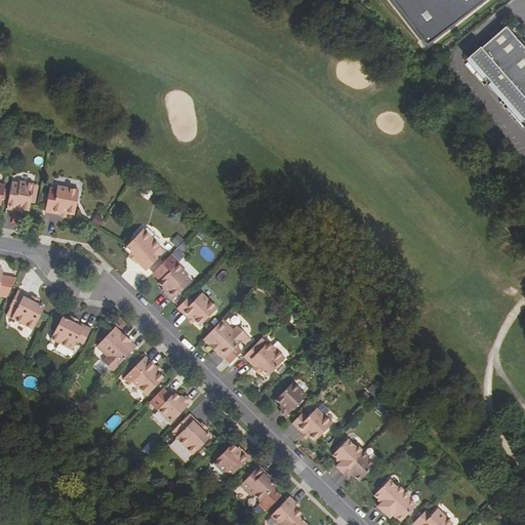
[(420,42),(480,0),(381,0),(407,36),(413,32),(420,42)]
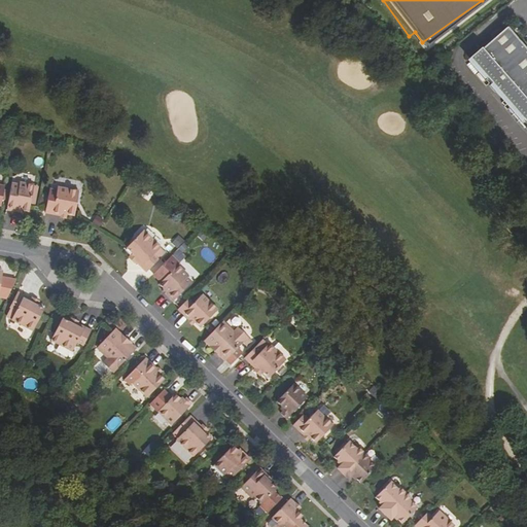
[(526,48),(507,27),(470,58),(526,123),(526,48)]
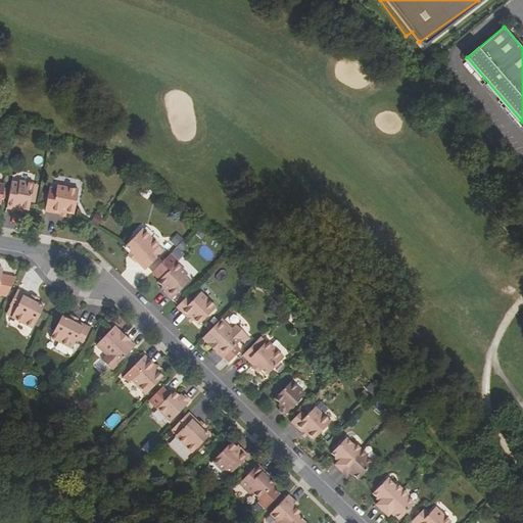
[(51,192),(48,206),(63,209),(64,206),(69,207),(77,208),(82,185),(60,181),(57,193),(51,192)]
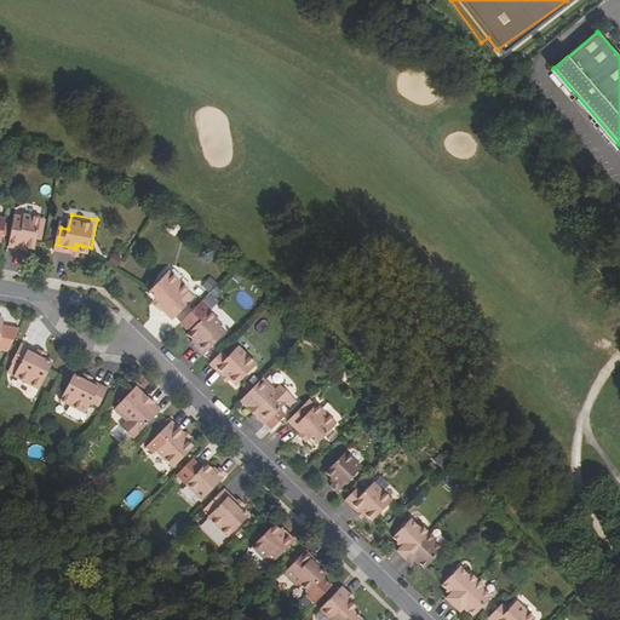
[(9,247),(18,250),(19,244),(27,245),(27,247),(34,248),(40,218),(23,216),(23,218),(15,216),(9,247)]
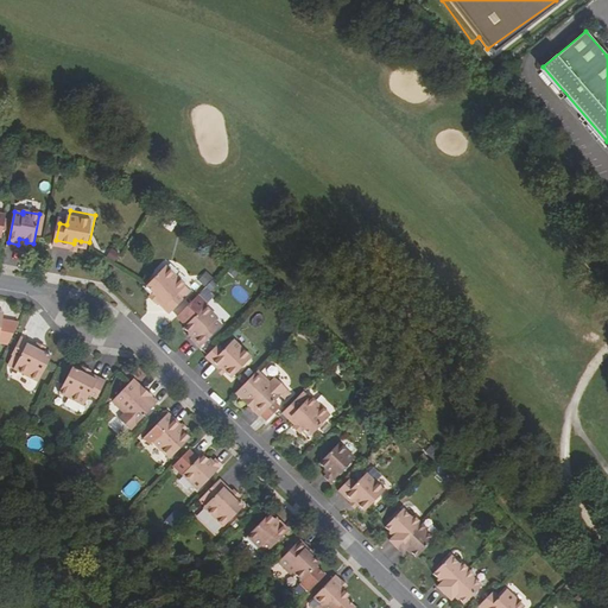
[(165,268),(146,287),(153,293),(159,299),(156,303),(169,315),(183,301),(190,292),(185,287),(165,268)]
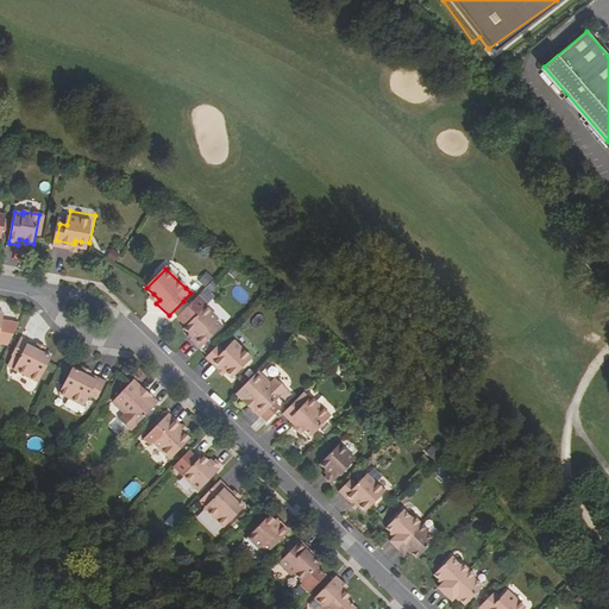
[(202,286),(212,280),(207,272),(198,278),(202,286)]
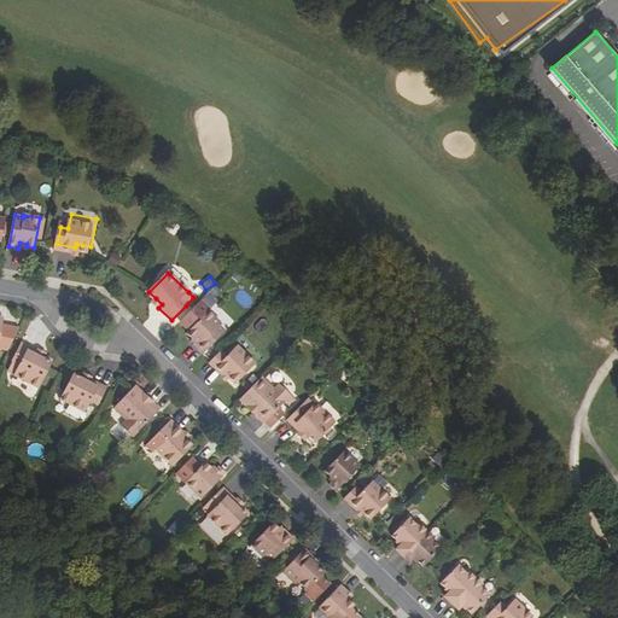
[(151,303),(157,309),(158,308),(162,304),(156,298),(151,303)]
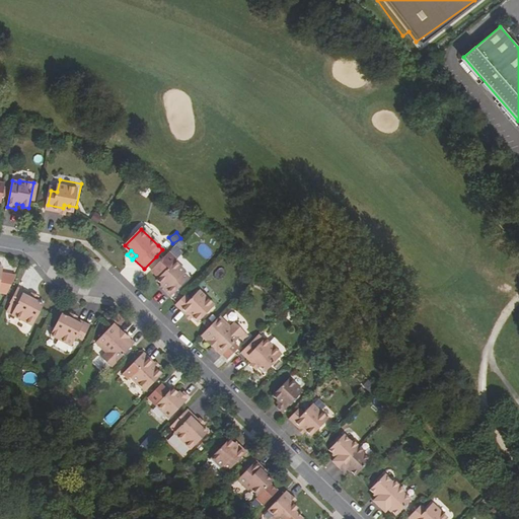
[(175,263),(157,281),(162,287),(164,285),(168,290),(165,292),(171,298),(190,280),(183,274),(186,273),(175,263)]
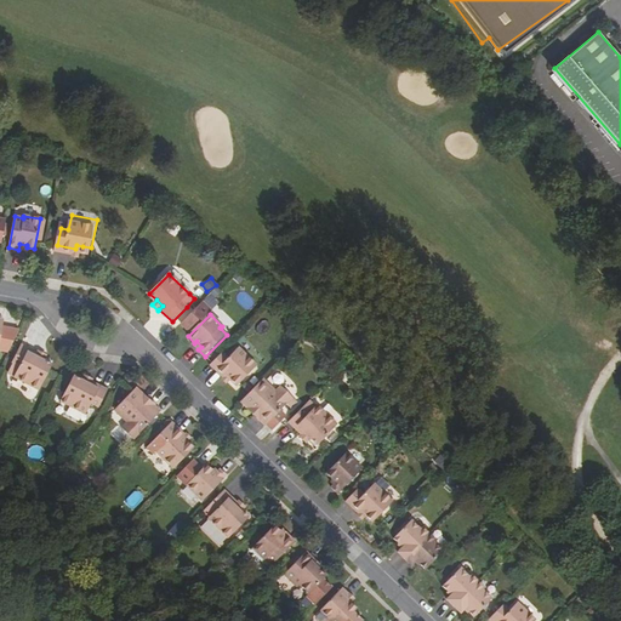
[(0,351),(11,353),(22,330),(5,328),(6,322),(0,320),(0,351)]
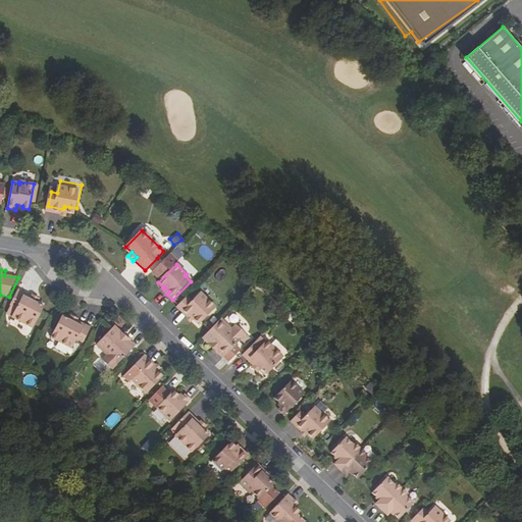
[(11,306),(18,310),(13,318),(35,329),(45,309),(39,305),(33,302),(34,299),(19,291),(11,306)]
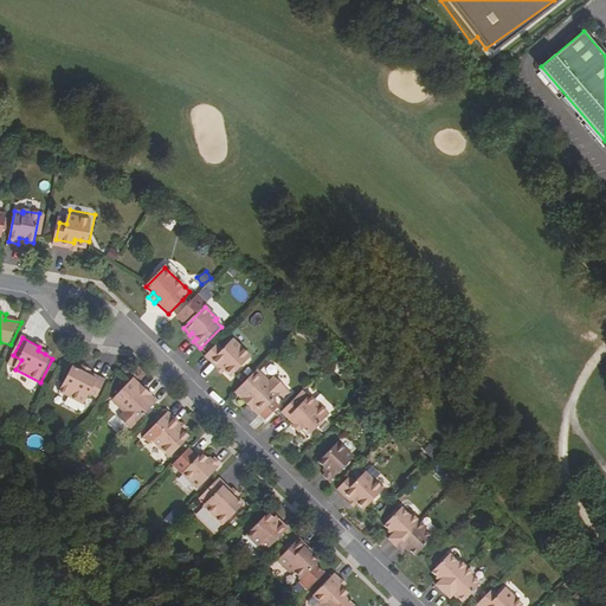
[(217,343),(205,355),(218,368),(221,366),(225,369),(232,376),(251,356),(233,339),(223,349),(217,343)]
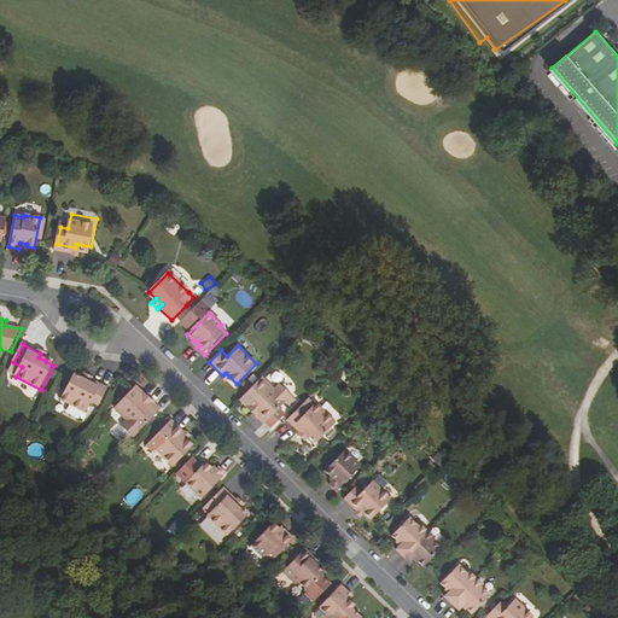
[(60,400),(86,413),(91,402),(99,407),(109,388),(92,379),(89,383),(82,379),(74,374),(60,400)]
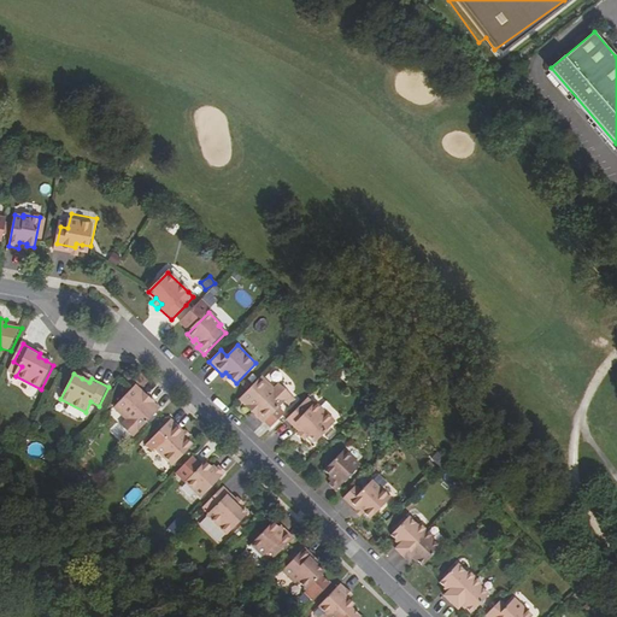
[(259,415),(257,417),(263,424),(264,423),(270,429),(285,415),(278,409),(291,397),(278,385),(274,391),(260,377),(240,399),(254,412),(257,411),(259,415)]
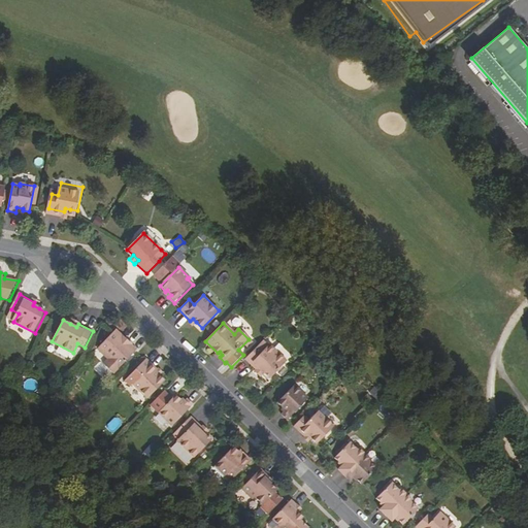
[(97,349),(107,359),(102,364),(112,374),(136,350),(131,344),(128,347),(125,343),(127,341),(114,330),(97,349)]
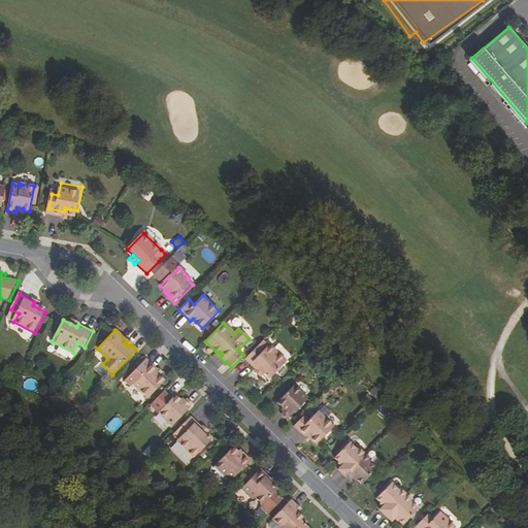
[(260,367),(265,372),(270,377),(288,360),(270,343),(263,351),(258,345),(245,358),(258,370),(260,367)]
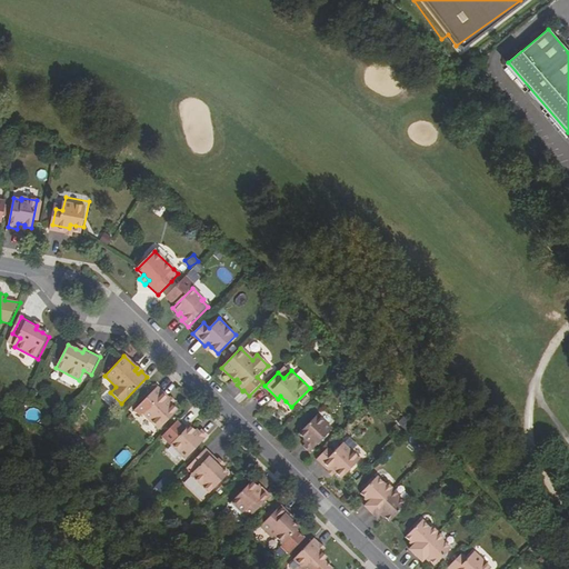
[(142,413),(159,430),(177,411),(171,406),(168,401),(170,399),(158,387),(147,398),(135,410),(140,416),(142,413)]
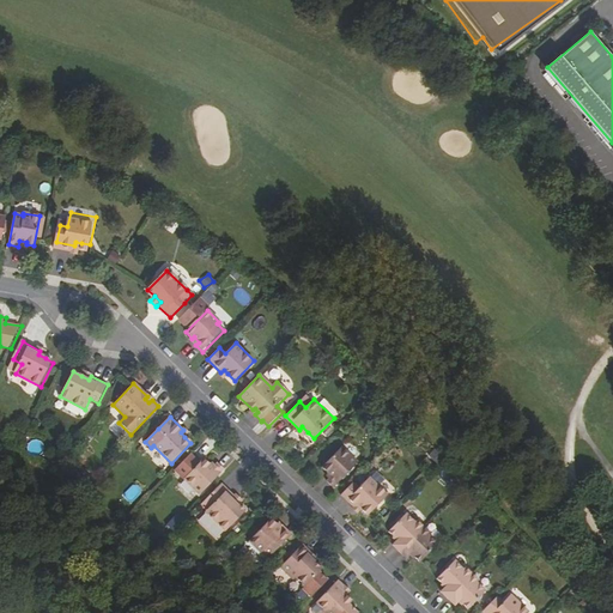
[(303,436),(308,432),(302,426),(299,430),(297,431),(303,436)]
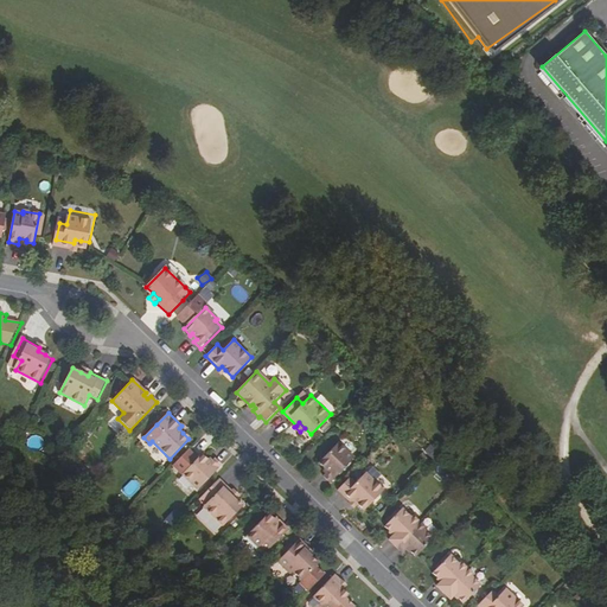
[(338,442),(319,462),(325,468),(328,472),(325,474),(323,477),(330,484),(353,459),(338,442)]
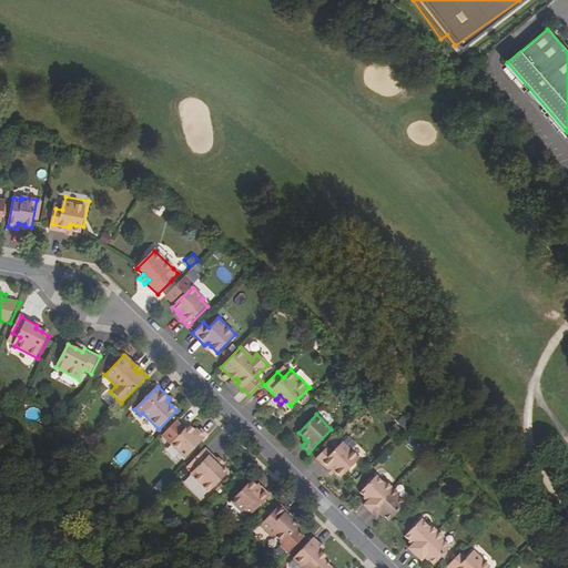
[(162,435),(184,458),(208,435),(201,429),(199,432),(196,434),(193,430),(188,425),(184,429),(175,422),(162,435)]
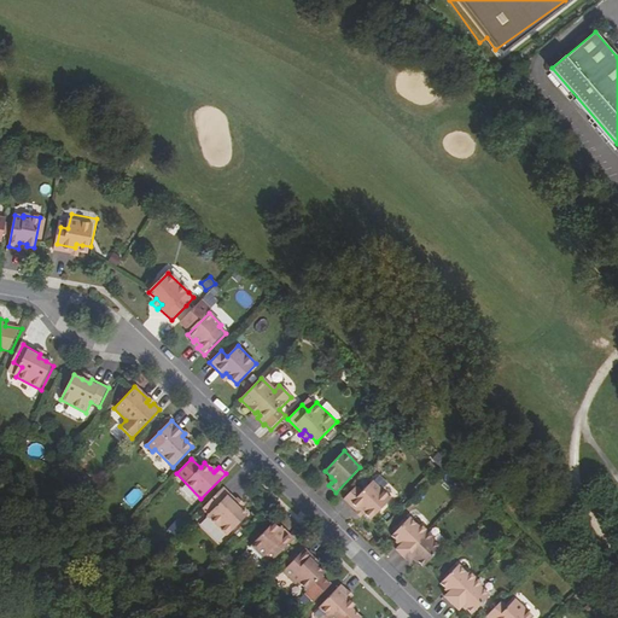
[(360,509),(365,514),(371,520),(390,500),(372,483),(361,494),(355,487),(343,500),(356,513),(360,509)]
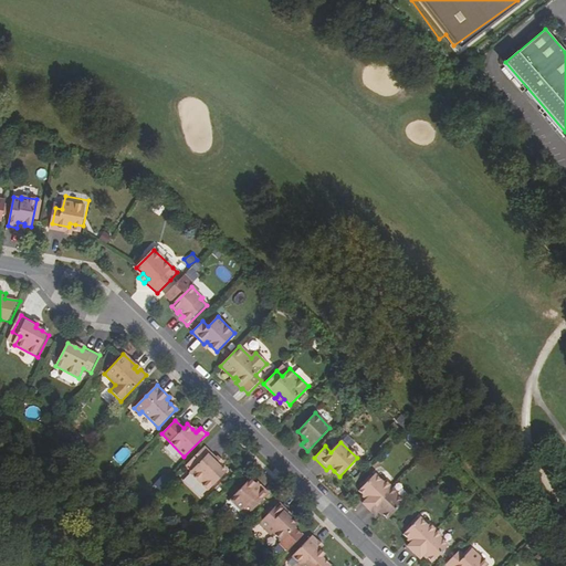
[(215,461),(218,459),(205,446),(191,460),(197,465),(190,472),(208,490),(226,471),(220,465),(215,461)]
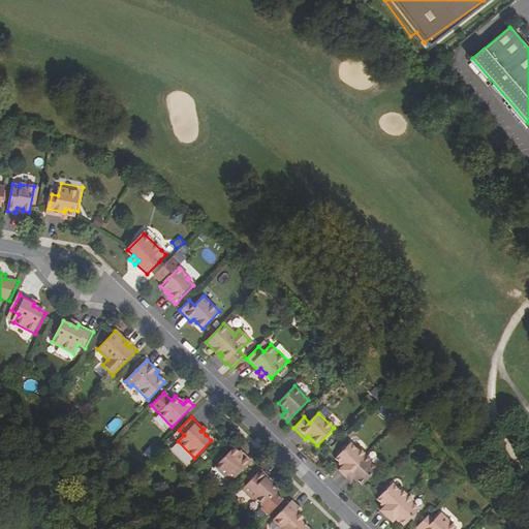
[(334,458),(338,462),(337,463),(341,467),(338,470),(344,475),(349,480),(352,477),(355,481),(356,480),(361,485),(376,469),(368,461),(370,459),(365,454),(359,448),(358,450),(349,442),(334,458)]
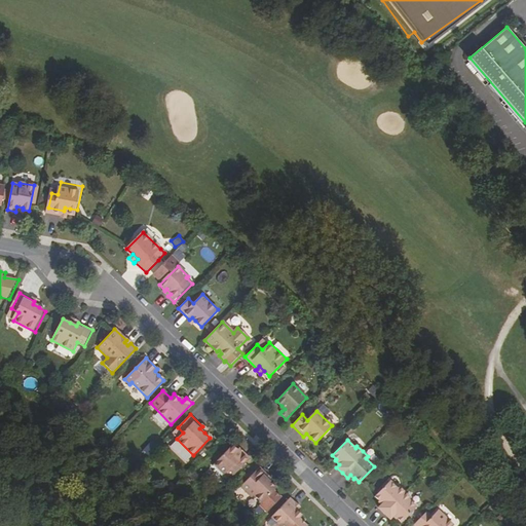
[(214,463),(224,473),(225,472),(231,477),(250,457),(243,452),(240,455),(235,451),(236,449),(231,445),(214,463)]
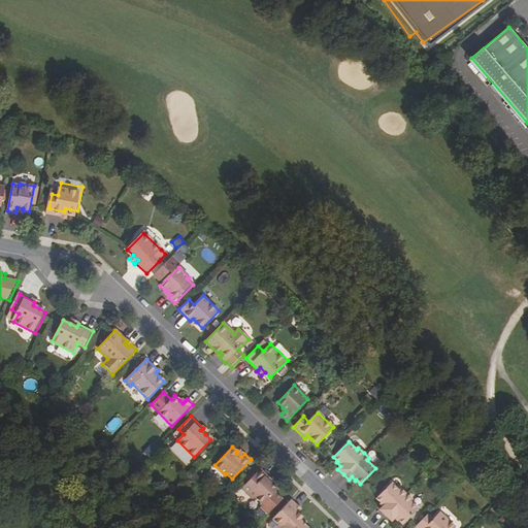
[(241,457),(244,454),(240,449),(237,451),(236,453),(241,457)]
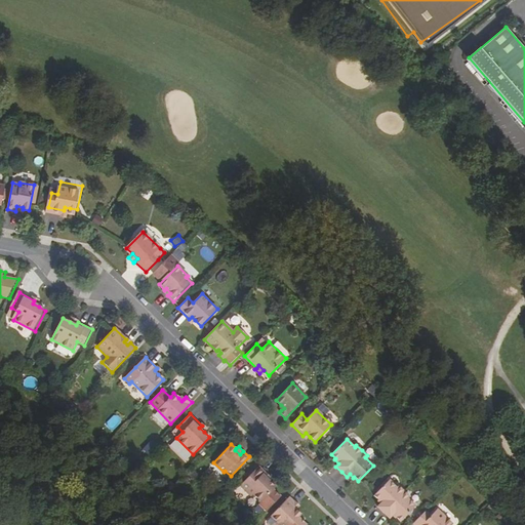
[(259,467),(240,485),(251,496),(253,494),(261,501),(259,503),(267,511),(281,496),(274,489),(276,487),(269,480),(264,474),(265,473),(259,467)]
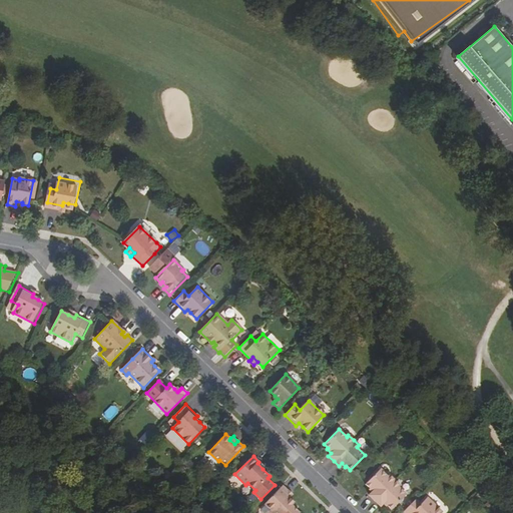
[(365,484),(369,488),(368,489),(371,492),(368,495),(373,500),(379,506),(382,503),(385,506),(386,505),(391,509),(405,494),(398,487),(400,485),(394,479),(389,475),(387,476),(380,469),(365,484)]
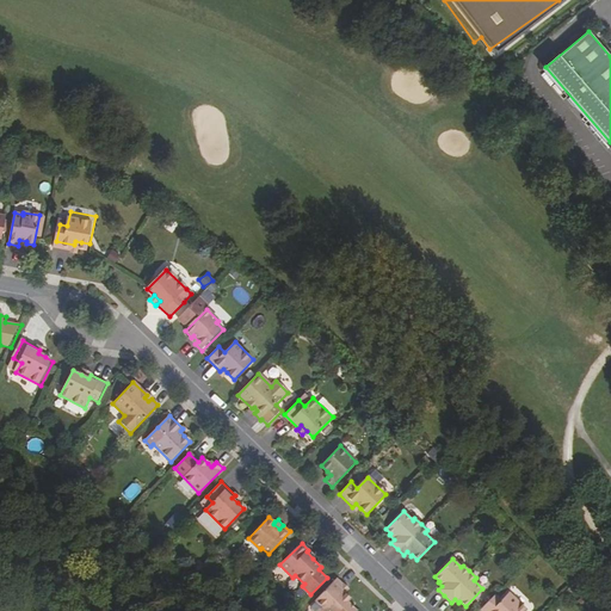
[(355,610),(346,603),(351,598),(345,592),(341,588),(345,586),(337,578),(315,599),(326,610),(355,610)]
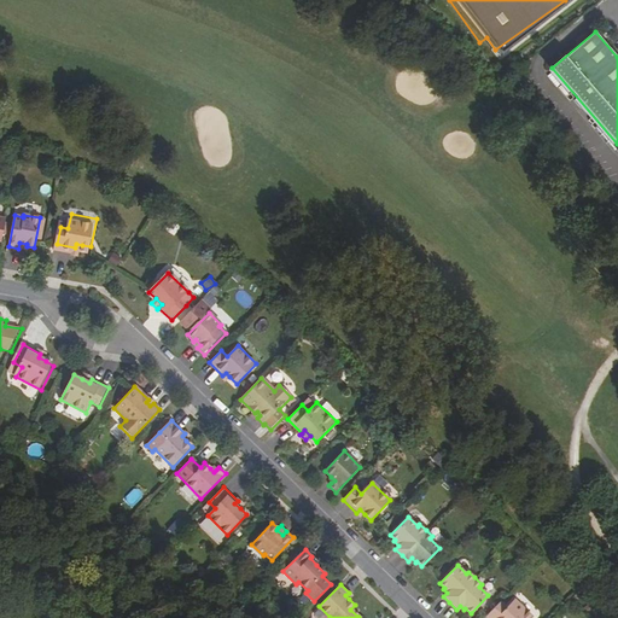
[(530,617),(531,617),(513,599),(505,607),(500,601),(485,616),(487,617),(530,617)]
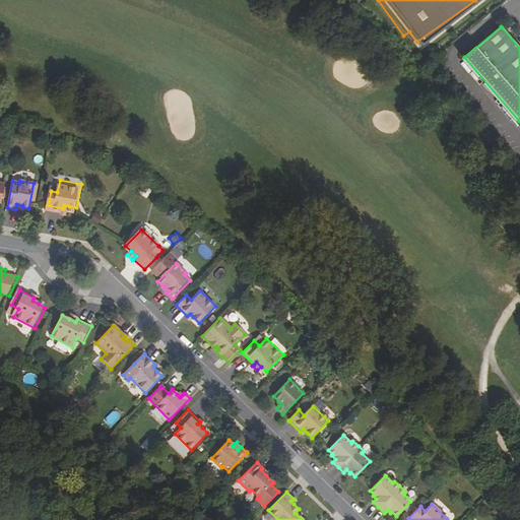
All buildings are outlined.
